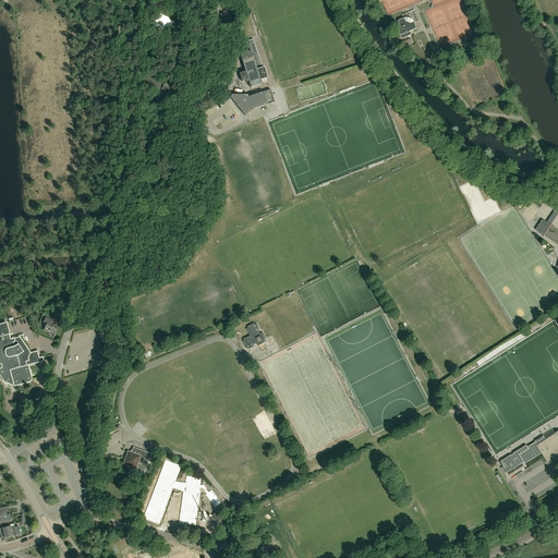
[(161,14),(160,13),(160,15),(159,16),(158,19),(157,20),(155,20),(155,22),(154,24),(152,26),(150,27),(153,27),(155,28),(156,29),(158,32),(160,33),(161,34),(164,35),(165,38),(166,35),(167,34),(168,32),(170,31),(170,28),(171,26),(172,25),(173,24),(176,23),(172,22),(171,22),(169,20),(168,19),(166,17),(164,16),(162,16),(161,14)]
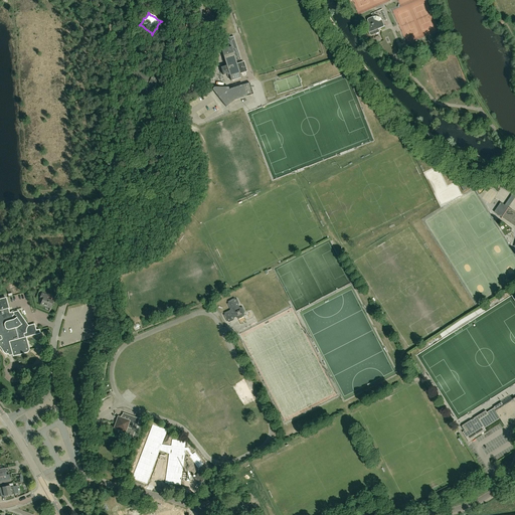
[(374,20),(373,17),(367,19),(369,25),(366,27),(370,35),(372,35),(380,32),(379,29),(385,27),(382,20),(379,21),(374,20)]
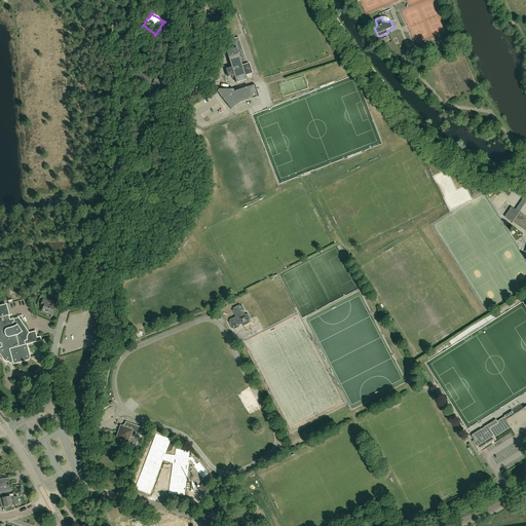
[(249,63),(247,64),(238,37),(227,40),(230,49),(226,50),(231,67),(225,69),(228,76),(234,74),(236,82),(247,79),(245,73),(252,71),(249,63)]
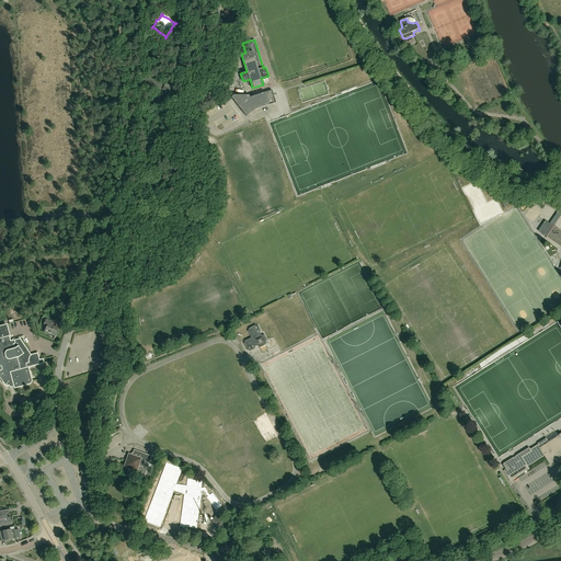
[(179,54),(178,59),(172,60),(173,66),(182,65),(184,56),(179,54)]
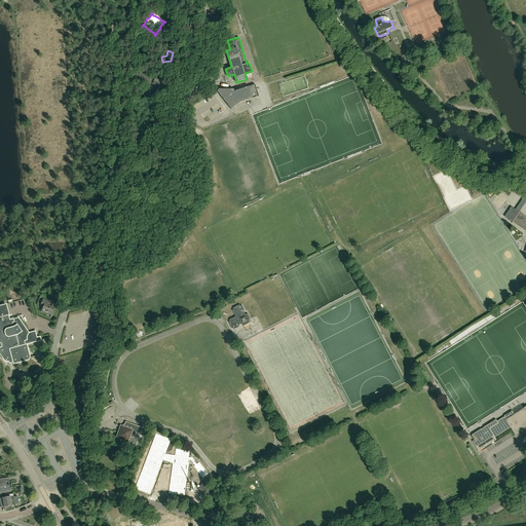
[(229,88),(219,89),(218,89),(218,90),(217,90),(217,91),(218,92),(231,109),(238,103),(259,96),(255,84),(234,90),(233,89),(229,88)]
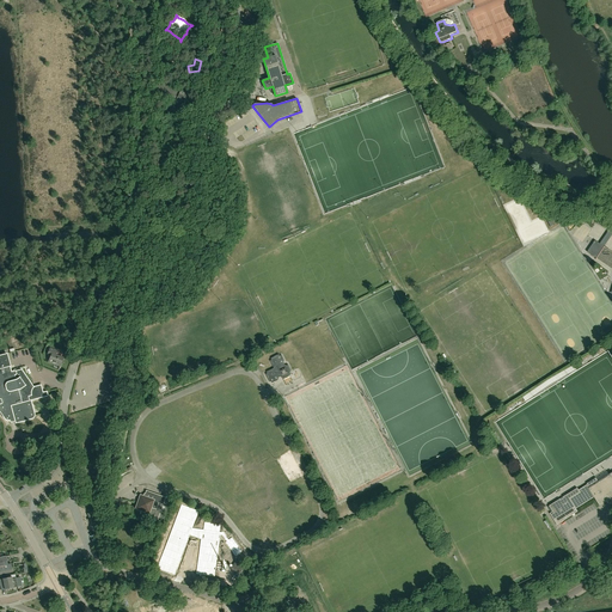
[(597,258),(604,246),(595,240),(587,252),(597,258)]
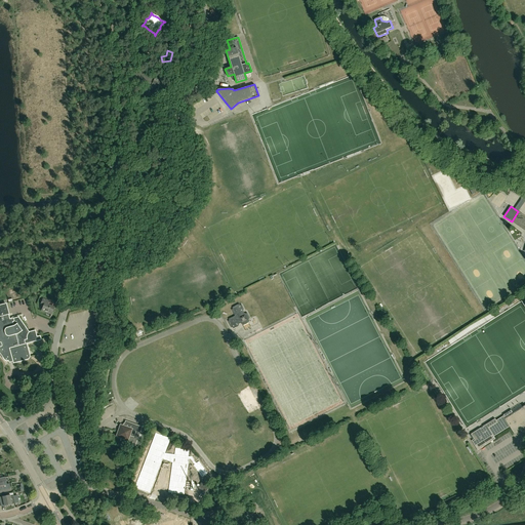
[(524,216),(518,211),(512,221),(524,231),(524,216)]
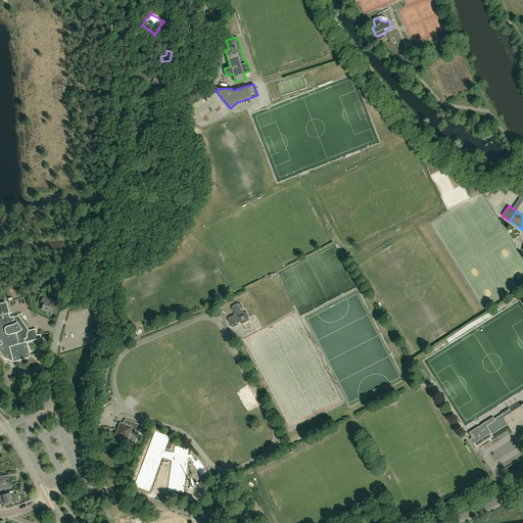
[(51,313),(53,306),(47,303),(49,300),(41,297),(40,299),(42,300),(41,302),(44,303),(42,310),(51,313)]
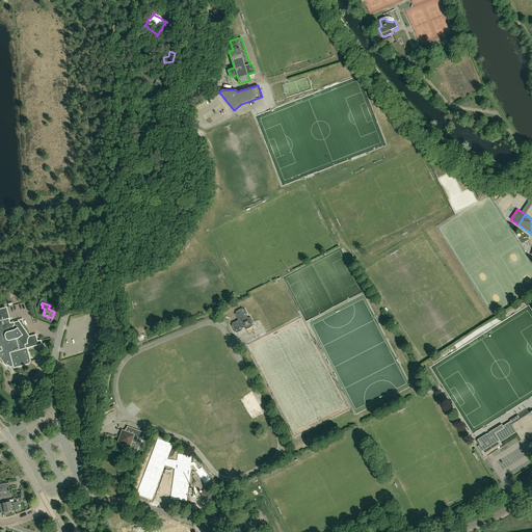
[(0,358),(4,364),(4,365),(5,365),(7,366),(12,365),(14,368),(28,364),(29,364),(30,362),(30,361),(30,360),(27,348),(36,345),(35,342),(37,341),(35,335),(29,336),(19,321),(14,322),(12,323),(12,322),(7,323),(6,319),(8,318),(6,308),(0,309),(0,358)]
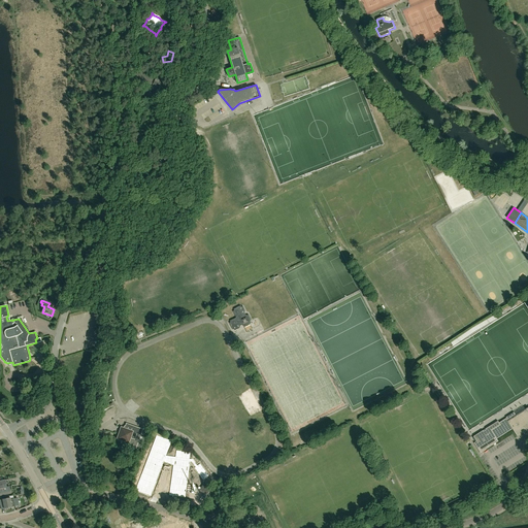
[(241,307),(240,306),(234,309),(234,310),(233,311),(236,318),(230,321),(230,322),(230,323),(229,324),(233,330),(235,330),(235,331),(240,328),(239,328),(240,326),(241,326),(243,326),(244,328),(250,325),(250,323),(250,322),(252,321),(249,315),(246,316),(245,315),(244,314),(244,312),(245,311),(242,306),(241,307)]
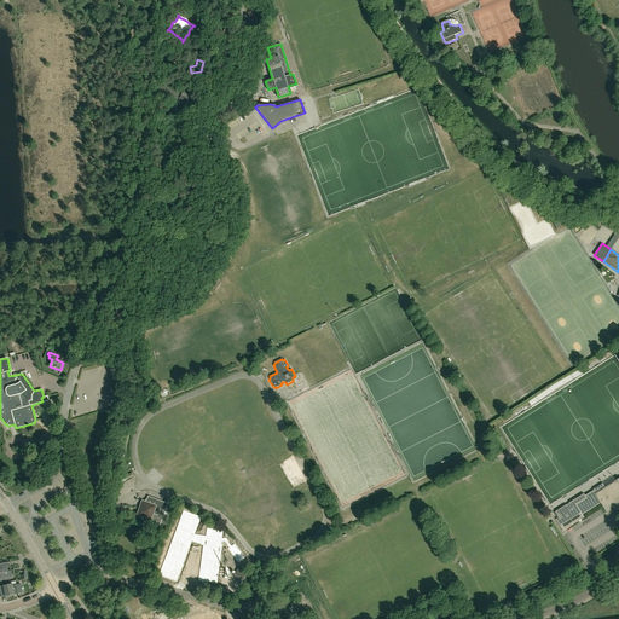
[(580,366),(571,371),(573,376),(583,371),(580,366)]
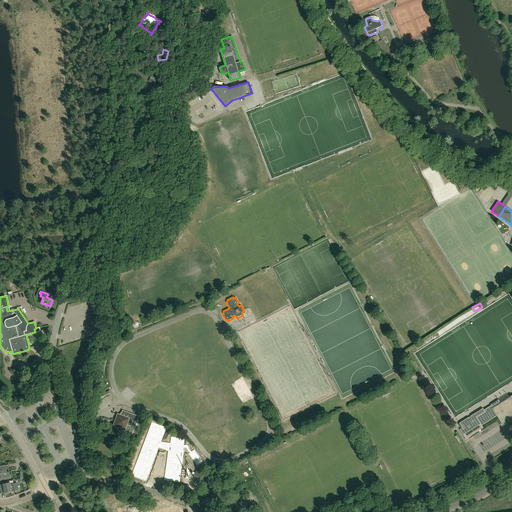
[(127,346),(124,348),(133,359),(135,357),(127,346)]
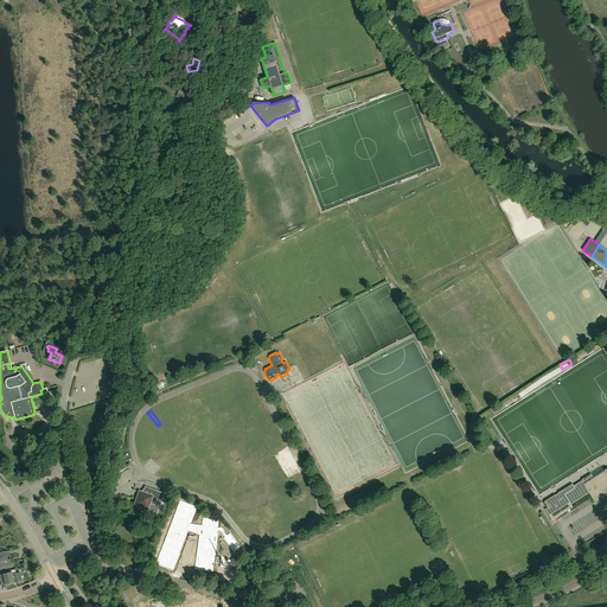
[(161,468),(164,472),(174,464),(172,460),(161,468)]
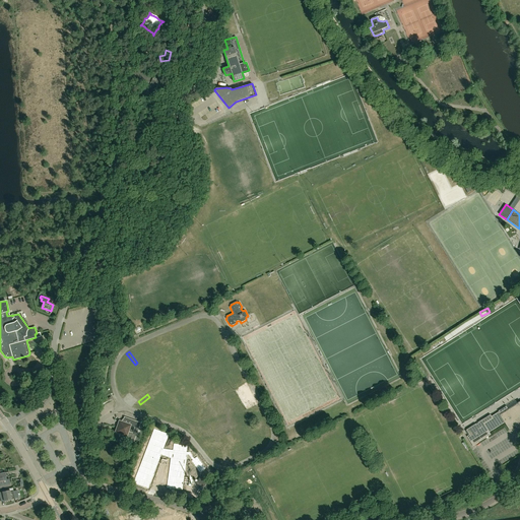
[(510,431),(519,424),(519,406),(518,403),(501,413),(500,411),(498,412),(505,423),(510,431)]
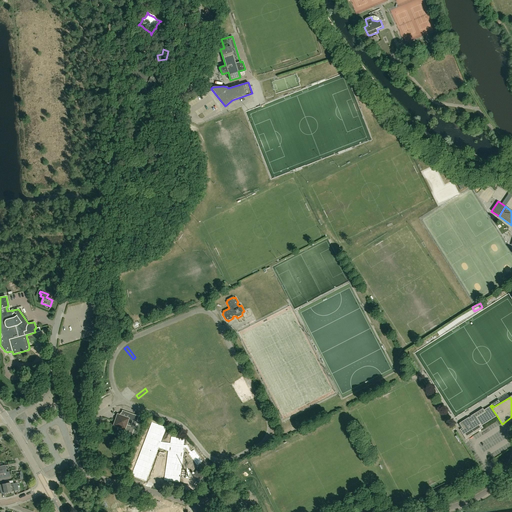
[(482,425),(497,416),(490,406),(484,410),(483,408),(459,423),(463,429),(461,431),(466,439),(483,428),(482,425)]
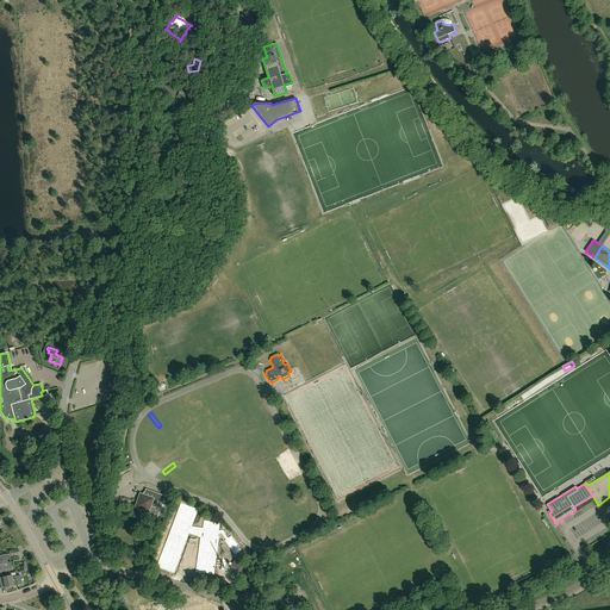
[(166,496),(145,489),(143,495),(139,493),(135,508),(141,509),(139,512),(157,518),(162,521),(166,512),(167,512),(169,505),(162,504),(166,496)]
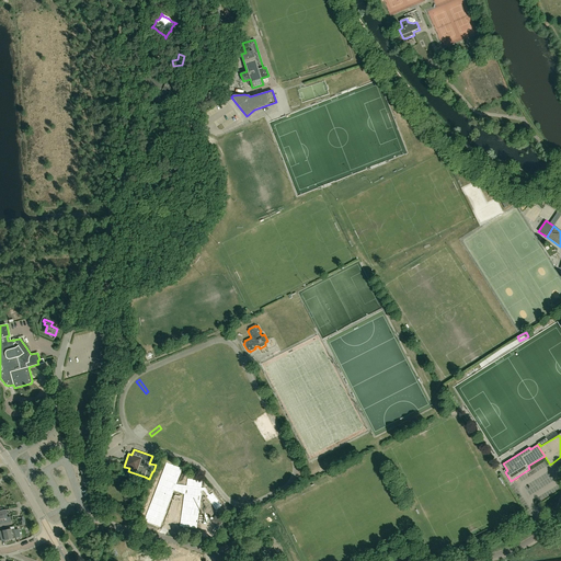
[(47,454),(36,460),(38,464),(49,457),(47,454)]
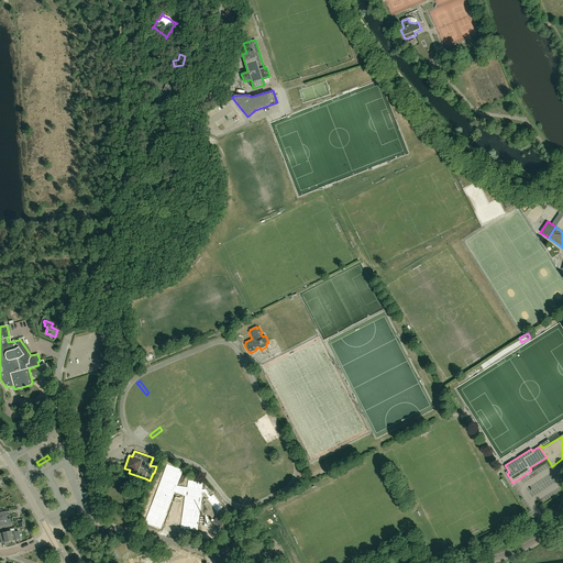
[(88,470),(81,473),(85,482),(91,479),(90,476),(88,470)]
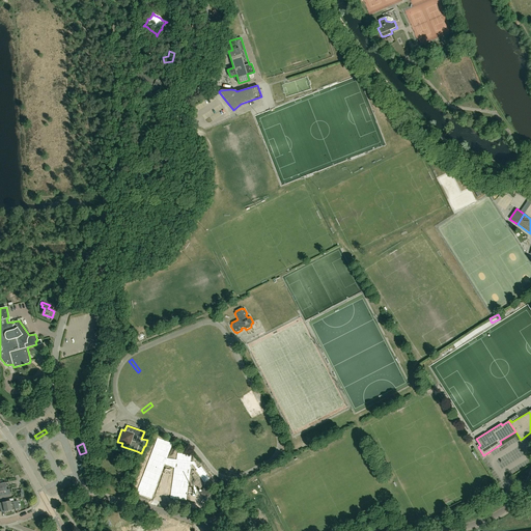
[(155,496),(168,454),(160,452),(146,493),(155,496)]
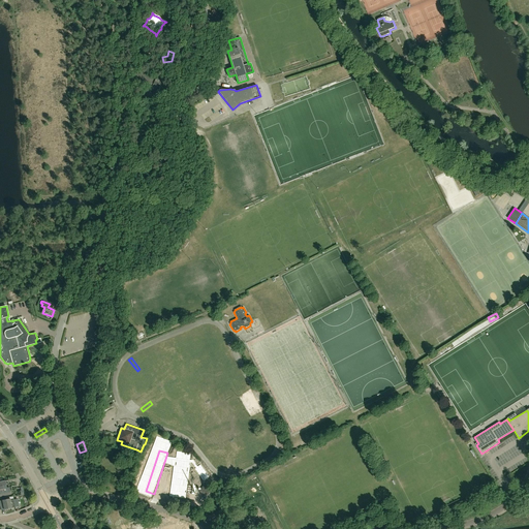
[(191,472),(194,460),(182,457),(180,466),(184,467),(183,470),(177,469),(176,471),(184,473),(184,471),(191,472)]
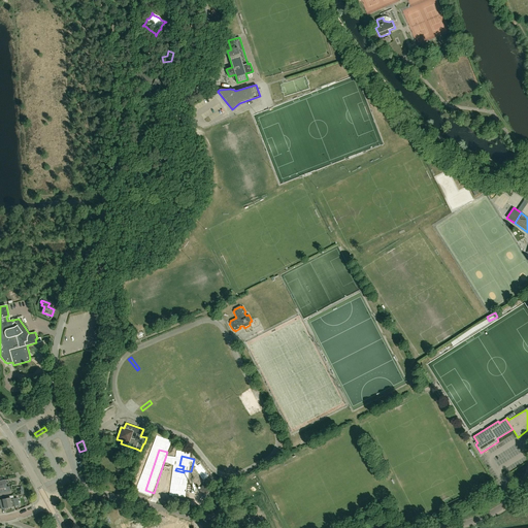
[(6,481),(0,482),(0,495),(10,494),(9,487),(7,487),(6,481)]
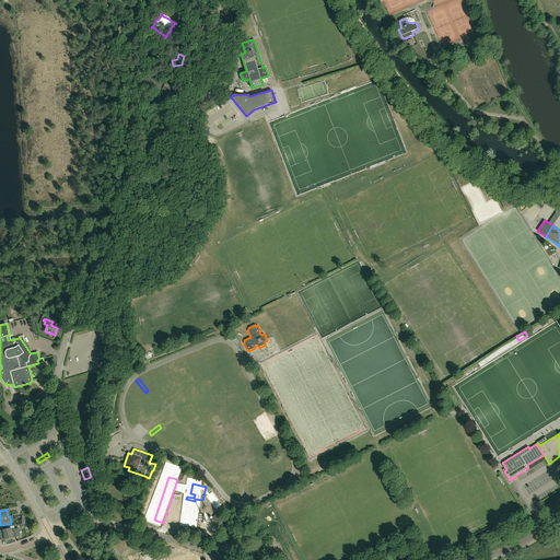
[(16,537),(14,526),(11,526),(8,526),(9,529),(0,529),(0,533),(1,539),(16,537)]
